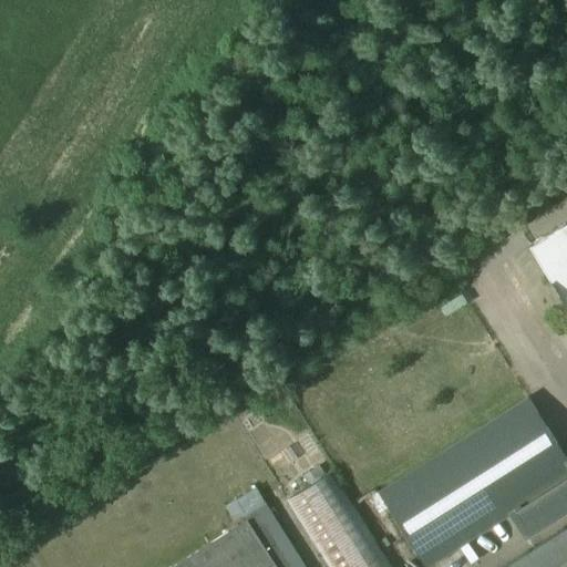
[(566,222),(529,245),(566,307),(566,222)]
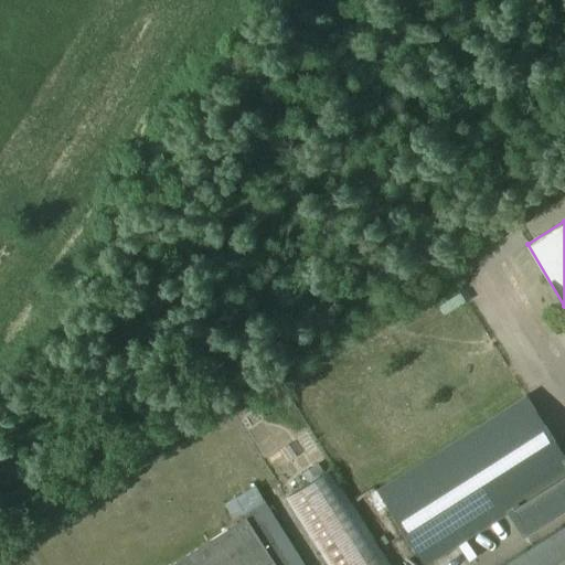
[(424,564),(564,475),(564,456),(526,396),(377,491),(424,564)]
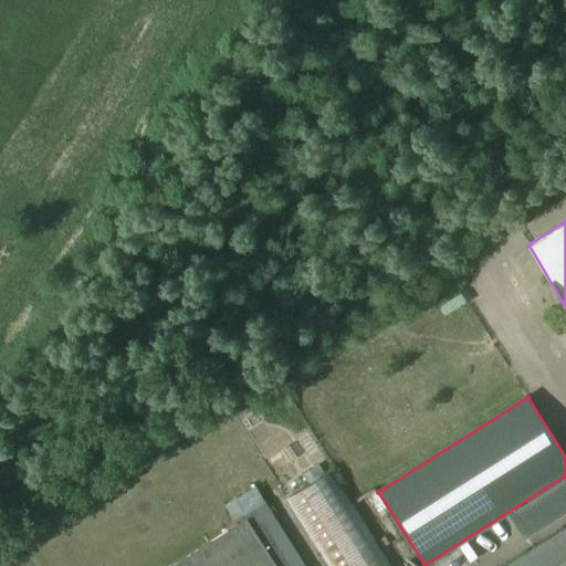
[(285,500),(306,532),(327,565),(391,565),(331,471),(285,500)]
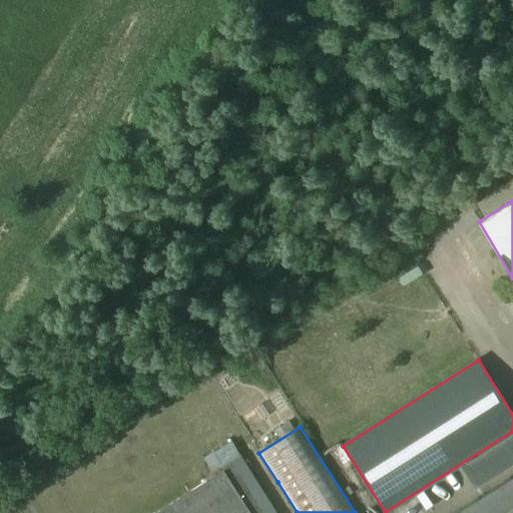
[(278,512),(240,454),(220,467),(223,470),(155,512),(278,512)]
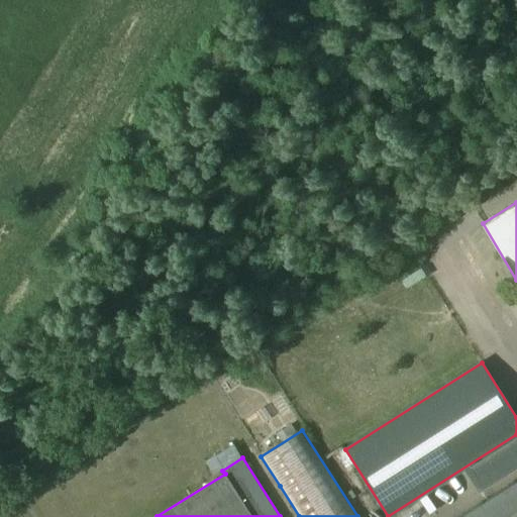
[(516,516),(516,479),(456,516),(516,516)]
